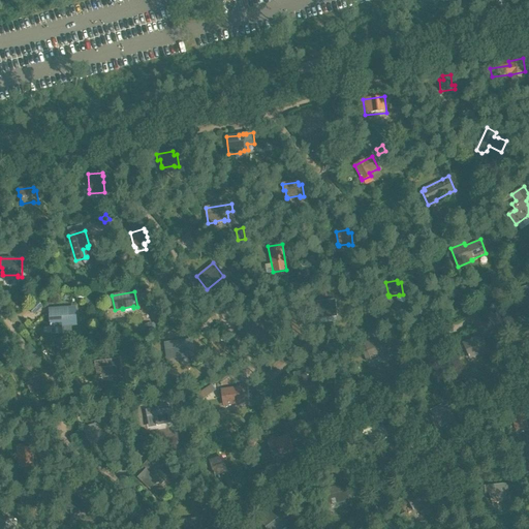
[(76,307),(49,308),(50,328),(78,327),(76,307)]
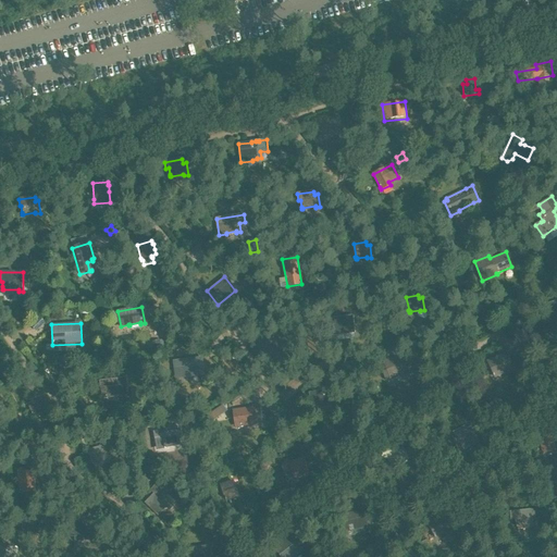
[(272,341),(271,336),(255,338),(256,345),(258,345),(259,353),(258,353),(259,354),(260,354),(272,351),(272,353),(276,353),(275,339),(272,341)]
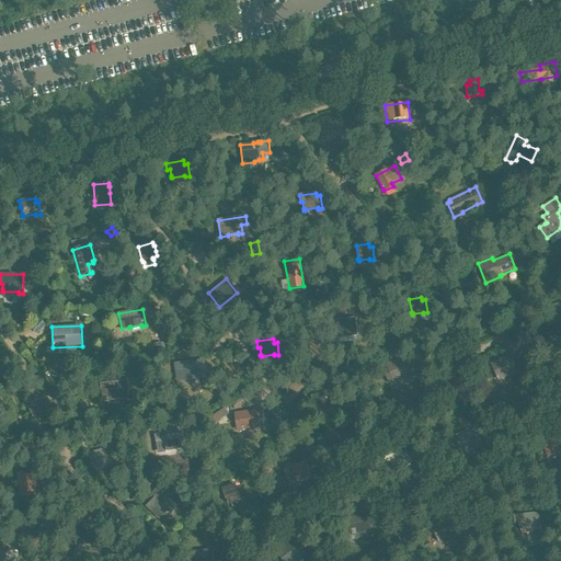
[(399,356),(396,348),(388,352),(391,359),(399,356)]
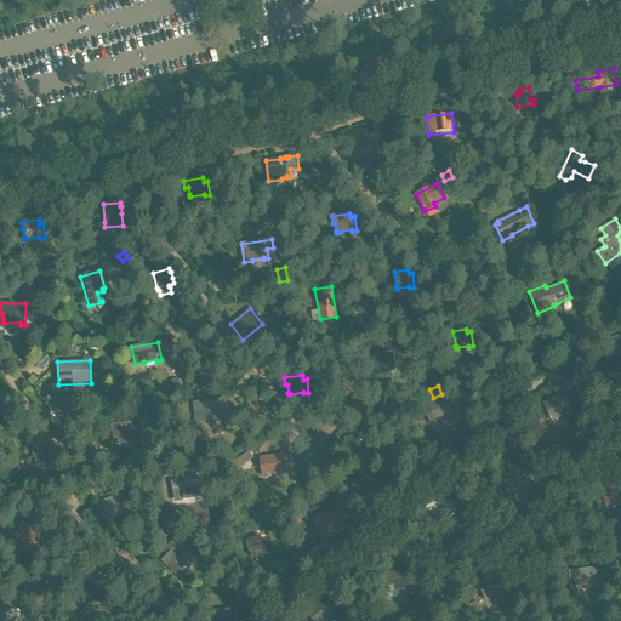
[(453,394),(423,405),(431,425),(460,414),(453,394)]
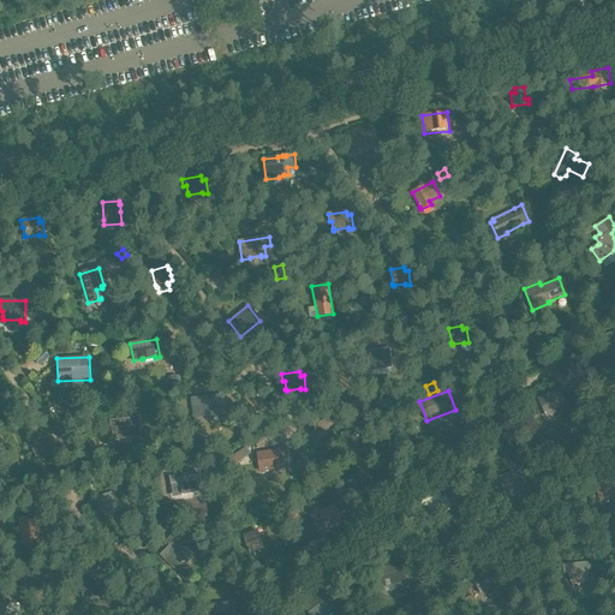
[(556,411),(565,407),(557,390),(538,400),(544,413),(544,416),(545,415),(556,410),(556,411)]
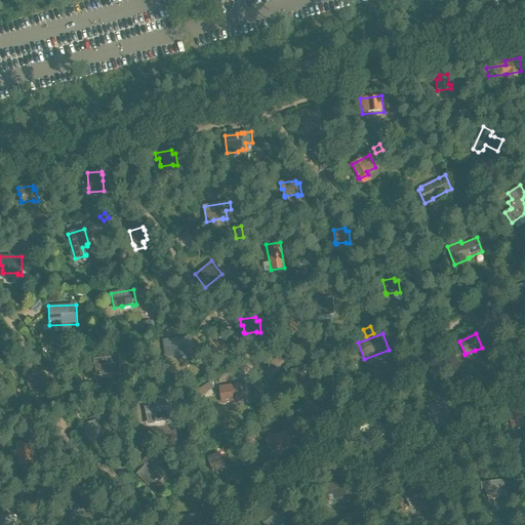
[(190,337),(165,340),(166,347),(174,346),(174,353),(174,355),(175,354),(188,353),(188,354),(192,353),(190,337)]
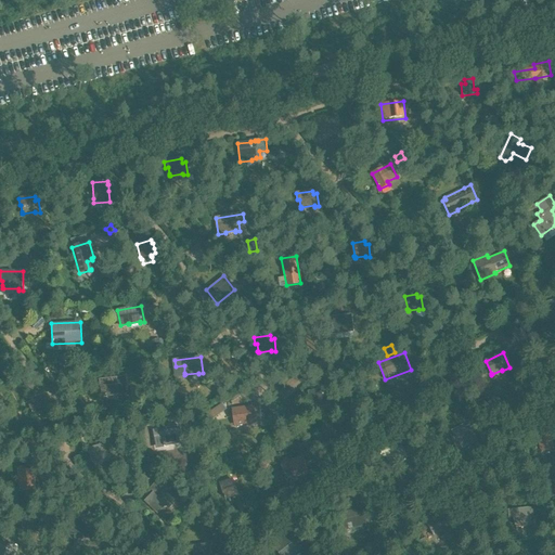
[(126,376),(99,379),(100,387),(101,387),(102,398),(128,395),(126,376)]
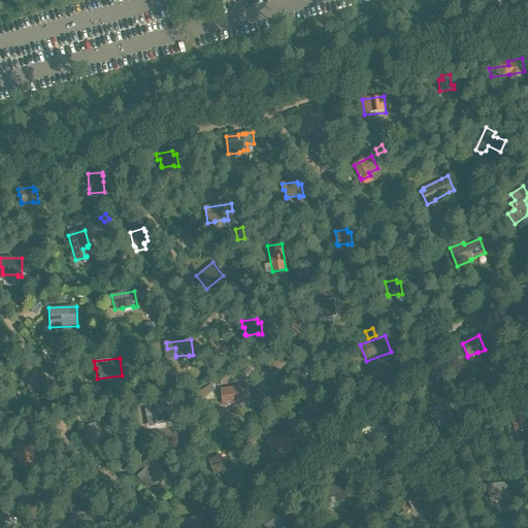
[(39,380),(38,376),(27,380),(30,392),(31,394),(32,394),(32,393),(41,390),(41,392),(45,390),(42,378),(39,380)]
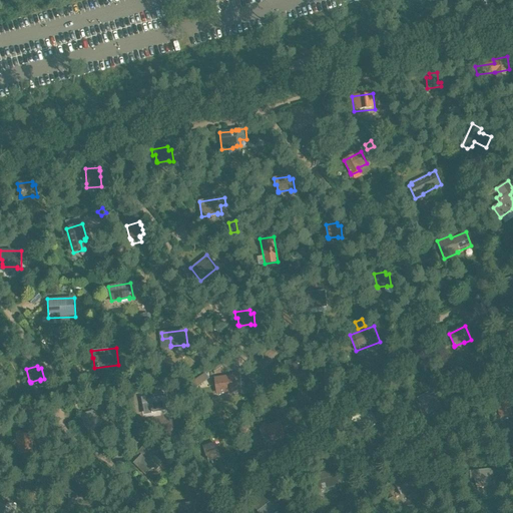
[(231,377),(216,379),(217,385),(219,385),(220,391),(220,393),(221,393),(221,392),(232,390),(232,392),(237,391),(241,390),(238,372),(231,373),(231,377)]
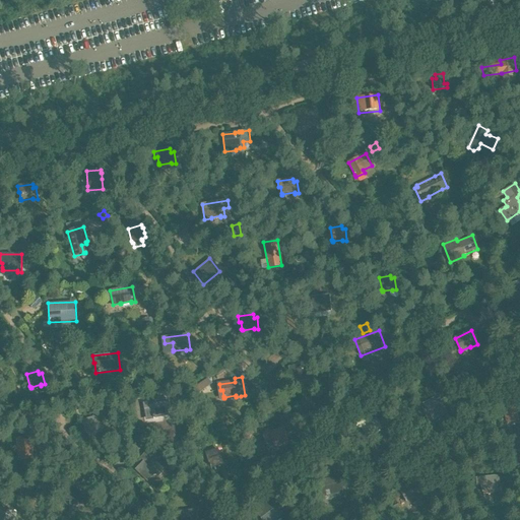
[(448,387),(442,390),(446,397),(452,394),(448,387)]
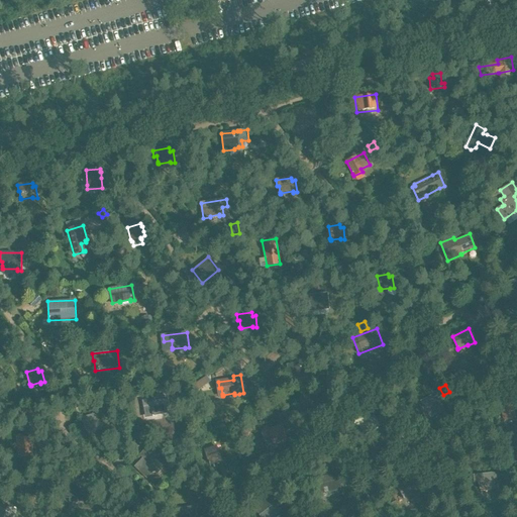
[(167,396),(143,401),(146,417),(152,416),(152,415),(168,413),(166,403),(168,402),(167,396)]
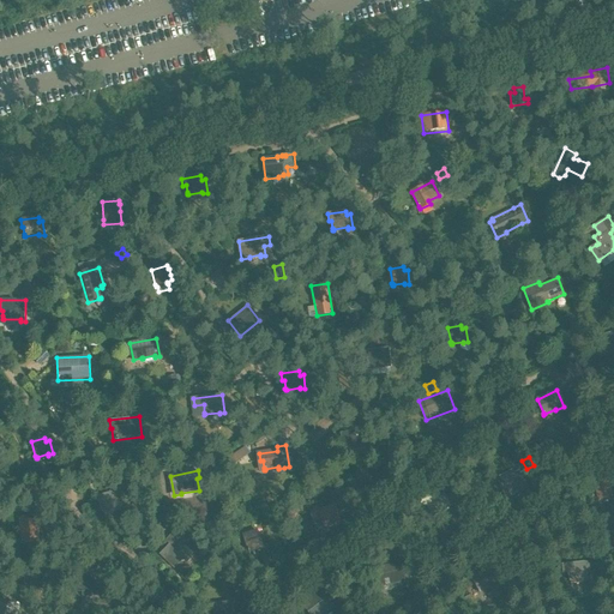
[(512,471),(500,477),(504,483),(501,486),(506,498),(527,487),(518,473),(515,475),(512,471)]
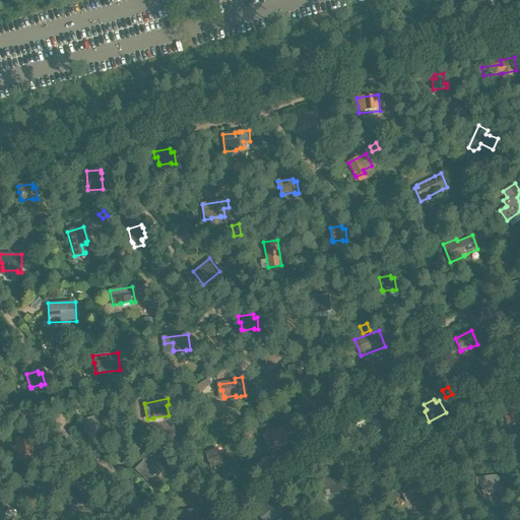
[(95,420),(94,417),(83,420),(86,433),(87,435),(88,435),(87,434),(96,432),(98,433),(102,432),(99,420),(95,420)]
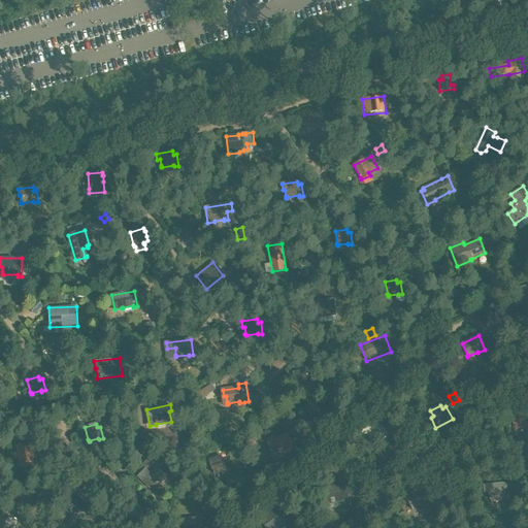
[(287,439),(286,436),(274,439),(277,452),(277,454),(278,453),(288,450),(289,452),(293,451),(290,438),(287,439)]
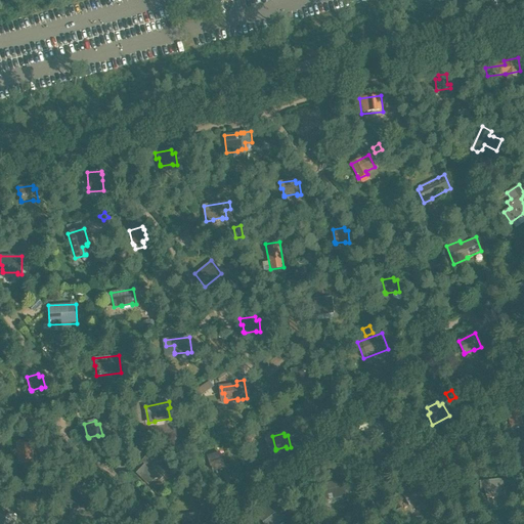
[(253,438),(247,435),(244,441),(250,444),(253,438)]
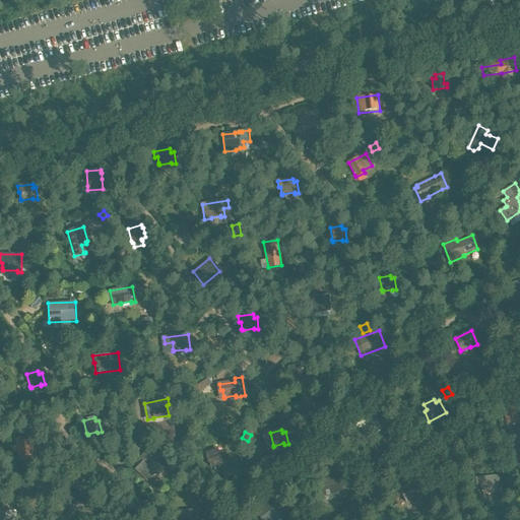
[(22,441),(22,438),(17,439),(18,457),(18,459),(19,458),(28,457),(28,460),(33,460),(33,449),(33,443),(31,443),(31,440),(22,441)]
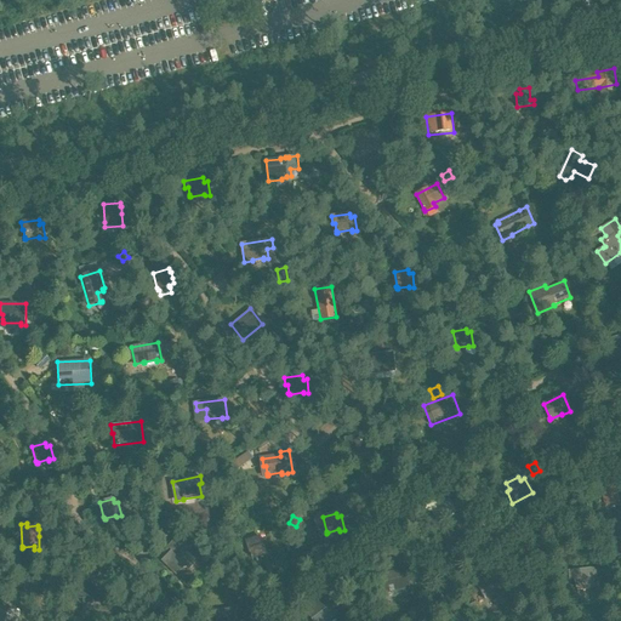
[(261,541),(260,536),(246,541),(251,556),(251,558),(252,557),(263,553),(263,554),(268,553),(265,540),(261,541)]
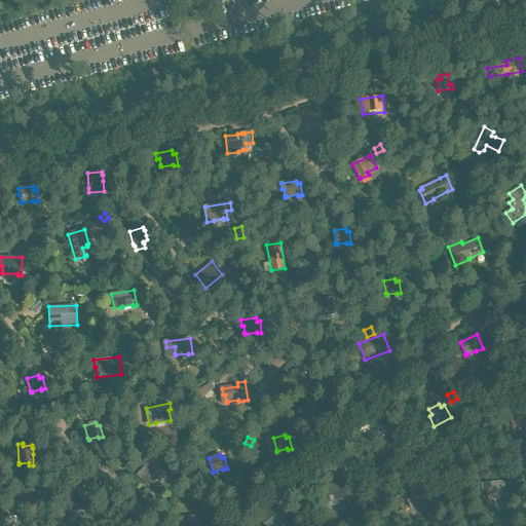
[(145,466),(137,475),(149,487),(157,478),(160,481),(166,475),(148,457),(142,463),(145,466)]
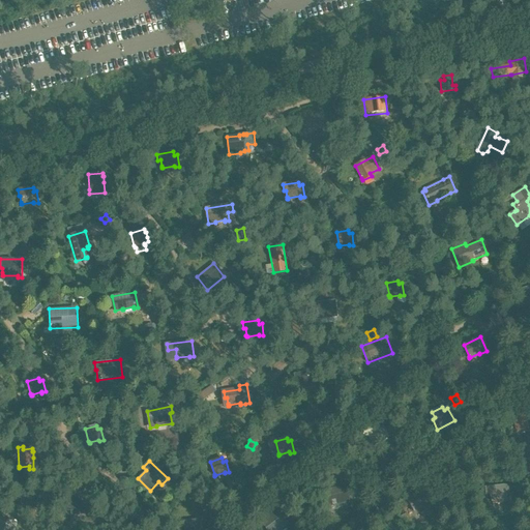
[(350,462),(345,467),(348,470),(351,474),(356,470),(352,465),(350,462)]
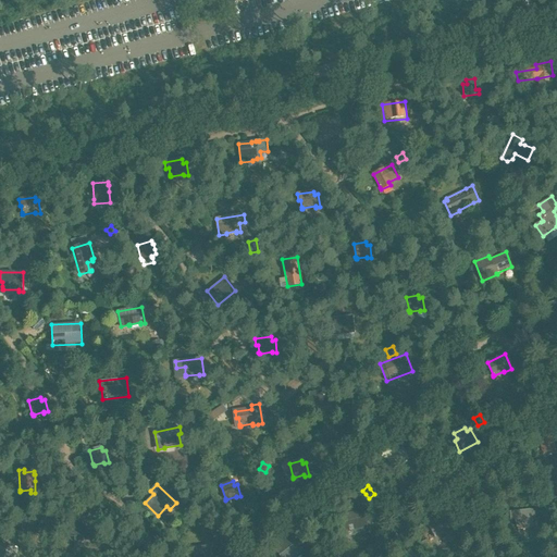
[(515,512),(510,512),(510,520),(516,520),(517,525),(516,525),(517,528),(518,528),(518,527),(528,525),(528,528),(532,527),(531,515),(528,515),(528,510),(515,512)]
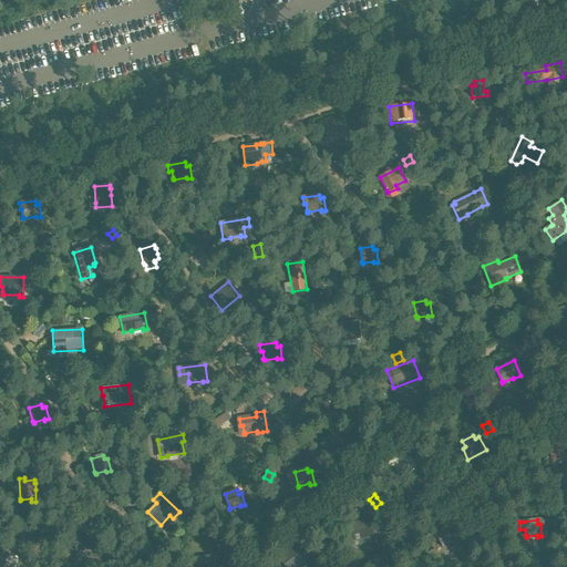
[(354,524),(347,526),(350,540),(358,539),(359,539),(359,538),(369,536),(369,537),(373,536),(370,524),(367,525),(367,521),(354,524)]
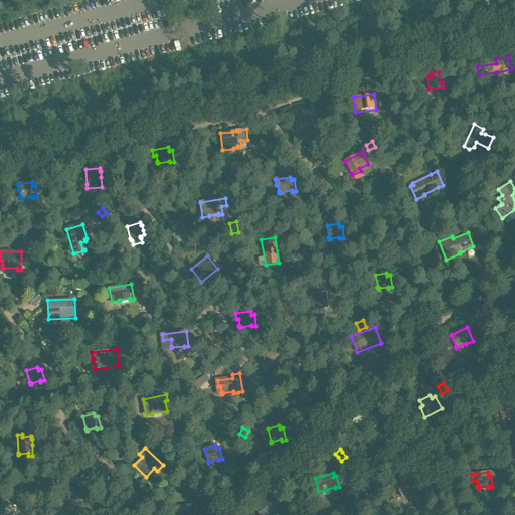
[(405,479),(395,484),(401,495),(401,496),(401,497),(402,497),(402,496),(410,492),(411,493),(415,491),(409,481),(407,482),(405,479)]
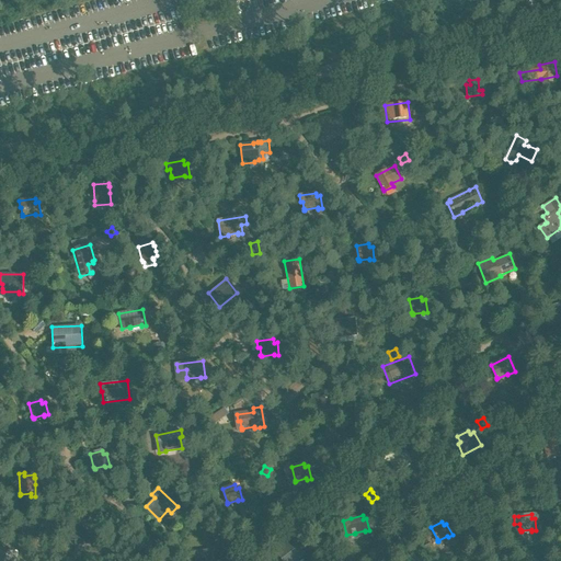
[(305,553),(296,541),(293,544),(292,542),(277,552),(281,558),(282,557),(285,560),(293,560),(300,556),(301,557),(305,553)]
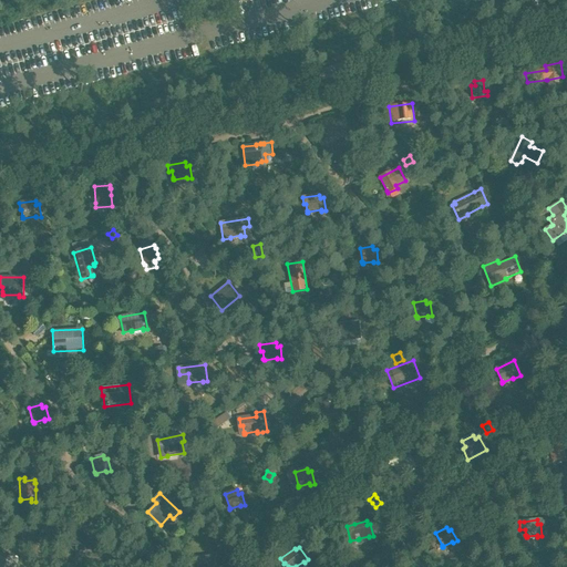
[(13,566),(16,563),(12,562),(13,558),(0,554),(0,566),(13,566)]
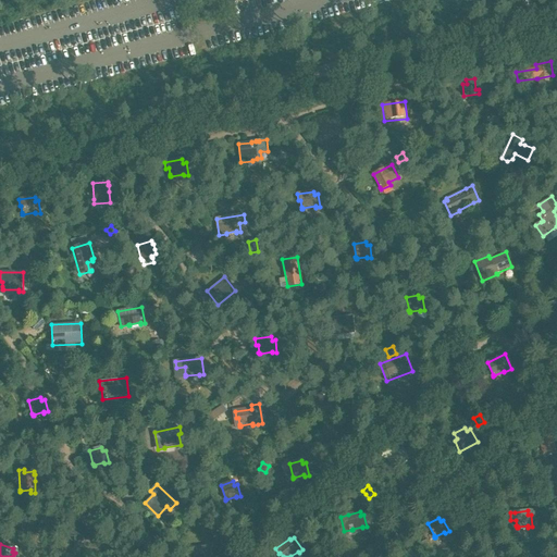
[(206,551),(206,547),(193,548),(194,556),(210,556),(209,551),(206,551)]
